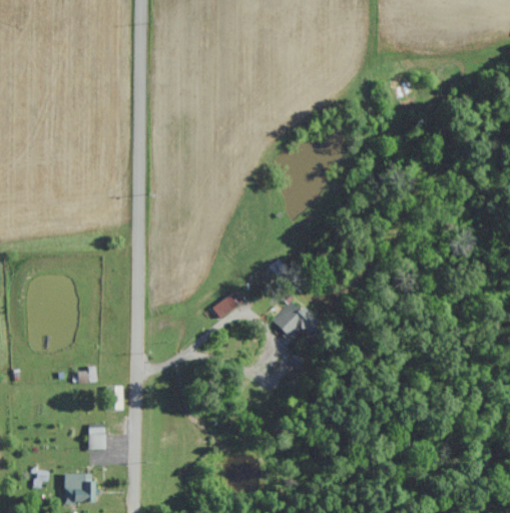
[(214,309),(221,318),(242,304),(235,294),(214,309)]
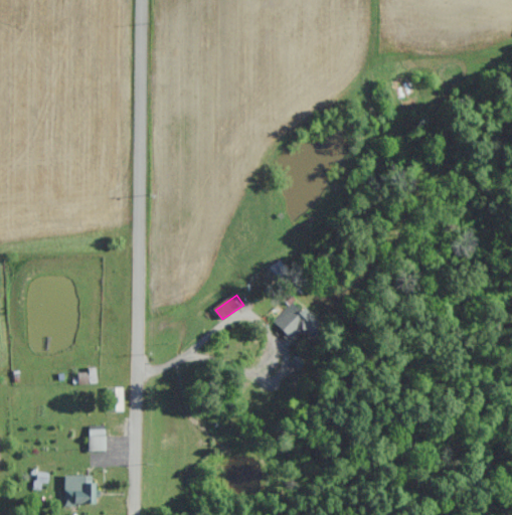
[(324,335),(293,305),(276,323),(294,340),(302,331),(316,344),(324,335)]
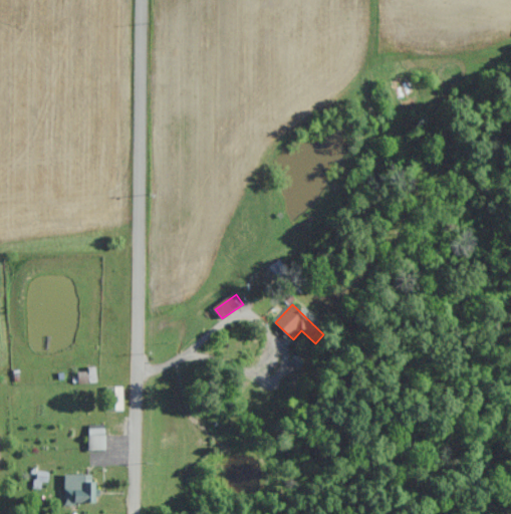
[(77,370),(78,384),(97,383),(96,370),(77,370)]
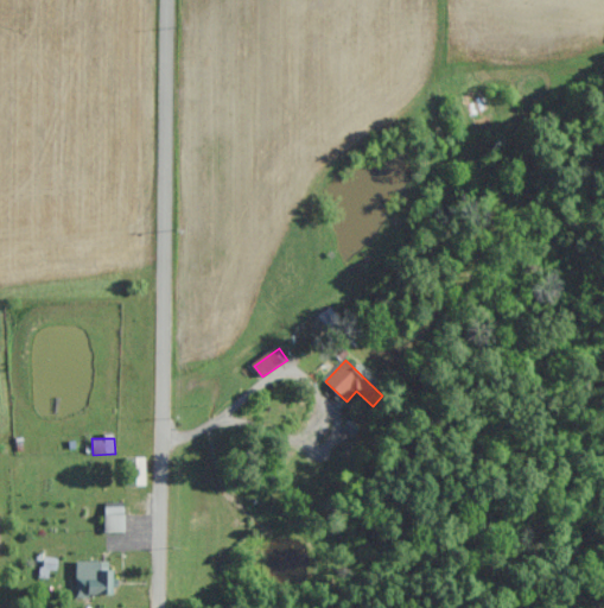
[(146,460),(127,460),(127,487),(146,487),(146,460)]
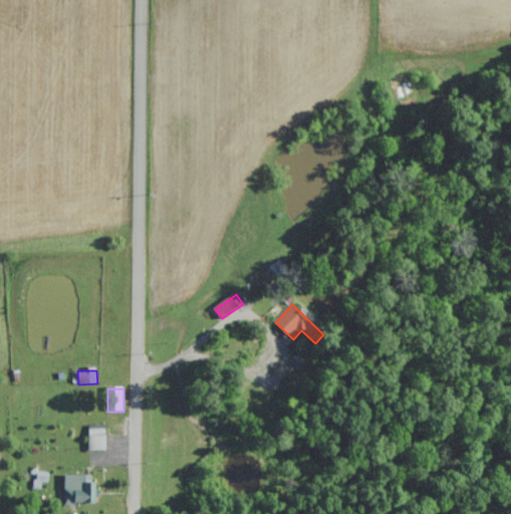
[(106,426),(90,426),(90,451),(106,451),(106,426)]
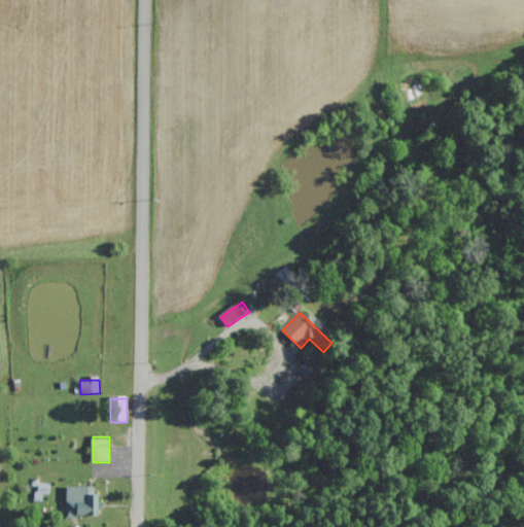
[(99,488),(67,488),(67,518),(99,518),(99,488)]
